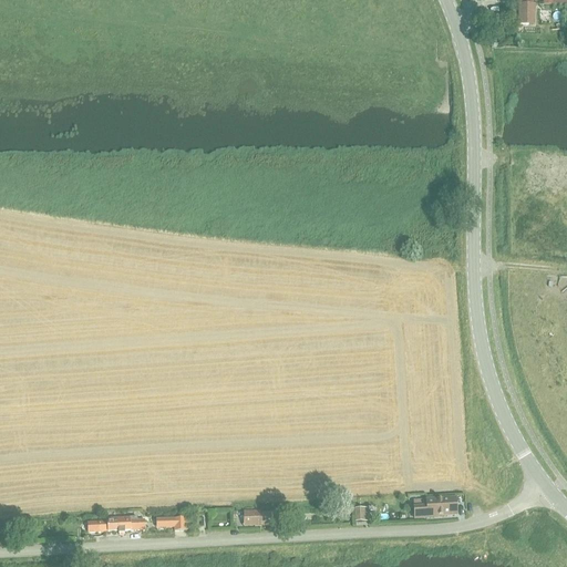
[(518,24),(532,26),(532,4),(518,4),(518,24)]
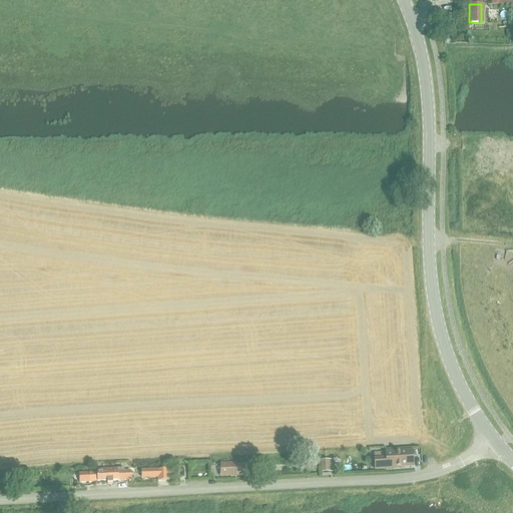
[(414,467),(413,451),(385,453),(385,460),(374,460),(374,469),(414,467)]
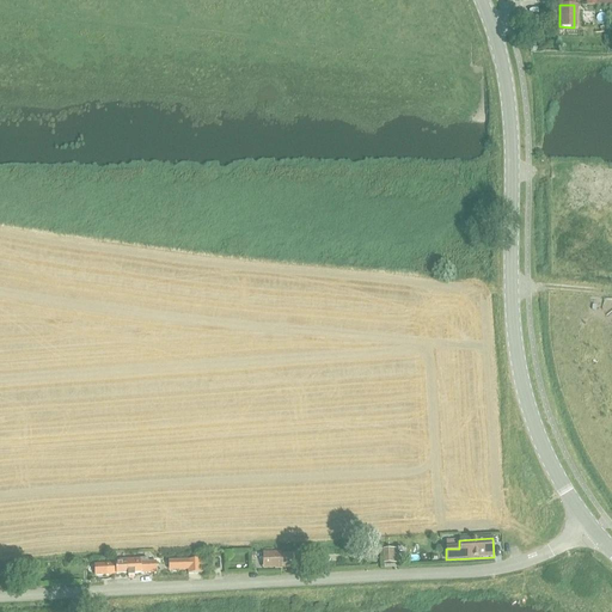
[(395,555),(395,550),(383,551),(384,565),(392,564),(392,555),(395,555)]
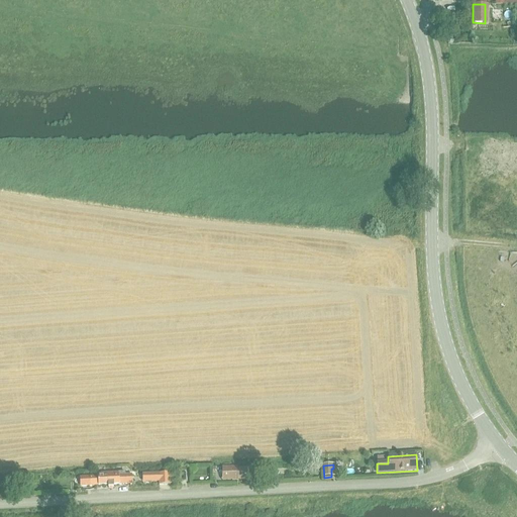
[(257,479),(257,469),(236,469),(236,468),(221,468),(221,476),(230,476),(231,480),(257,479)]
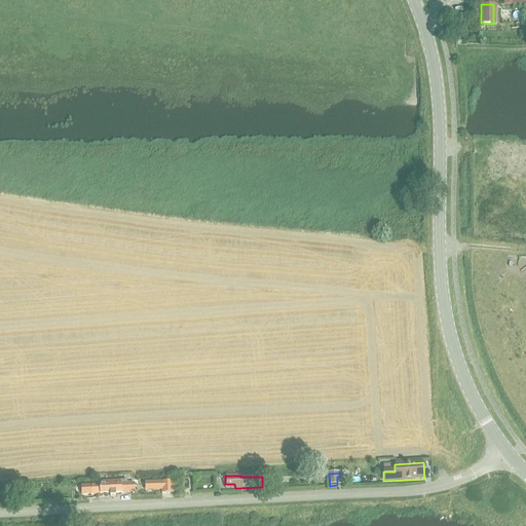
[(98,482),(98,485),(80,486),(81,496),(109,494),(109,496),(115,496),(115,493),(133,493),(133,484),(125,484),(125,481),(98,482)]
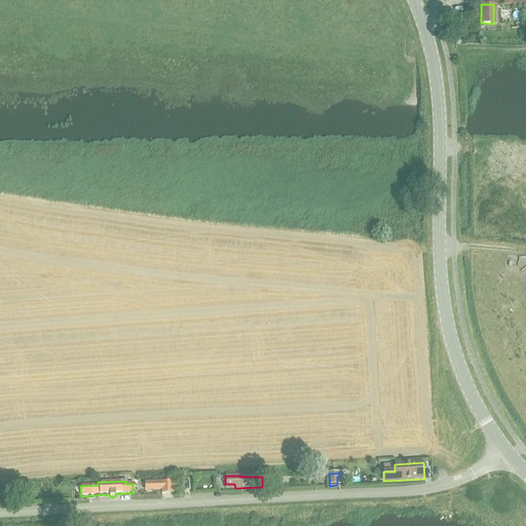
[(172,493),(172,483),(160,483),(161,493),(172,493)]
